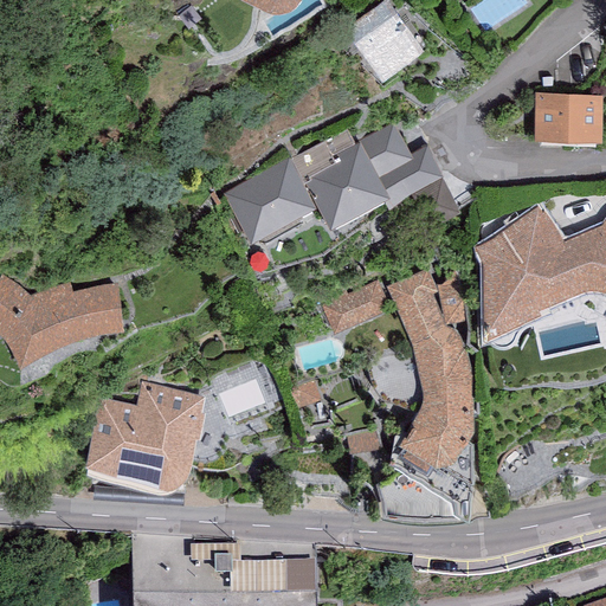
[(242,0),(251,5),(268,12),(277,12),(285,11),(292,8),(298,2),(298,0),(242,0)]
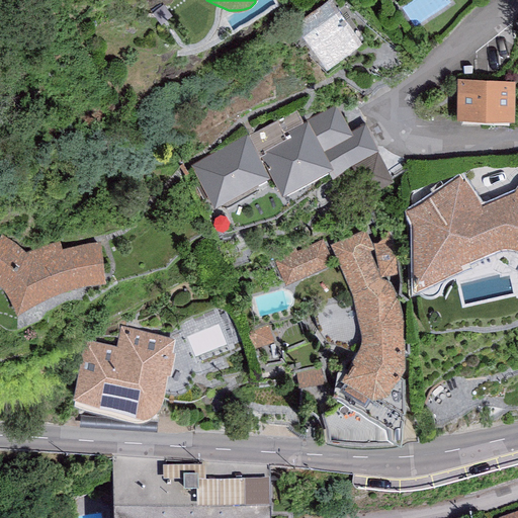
[(331,0),(326,0),(292,26),(325,70),(362,41),(331,0)]
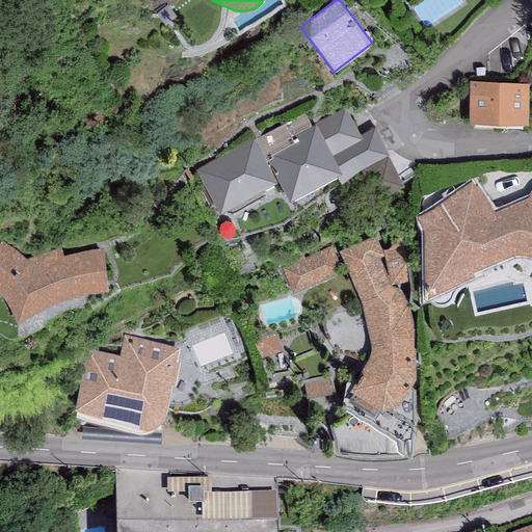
[(529,82),(470,81),(469,122),(528,123),(529,82)]
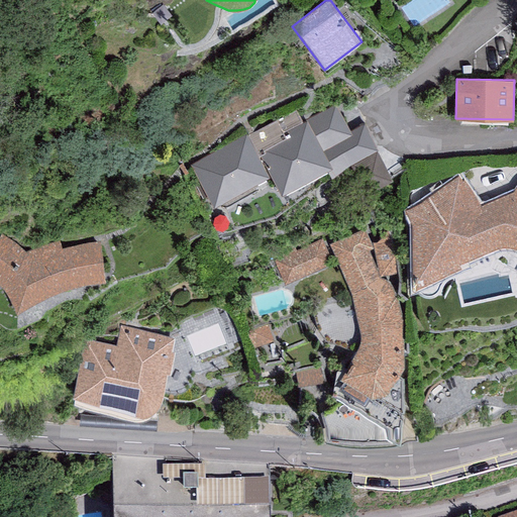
[(349,131),(335,103),(302,120),(296,108),(282,115),(283,117),(277,120),(247,135),(259,157),(262,156),(282,194),(326,171),(329,177),(348,167),(363,195),(393,180),(365,123),(349,131)]
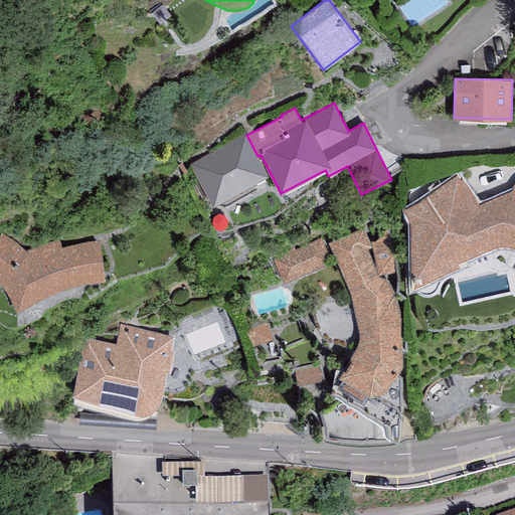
[(258,156),(246,135),(191,164),(213,205),(269,176),(258,156)]
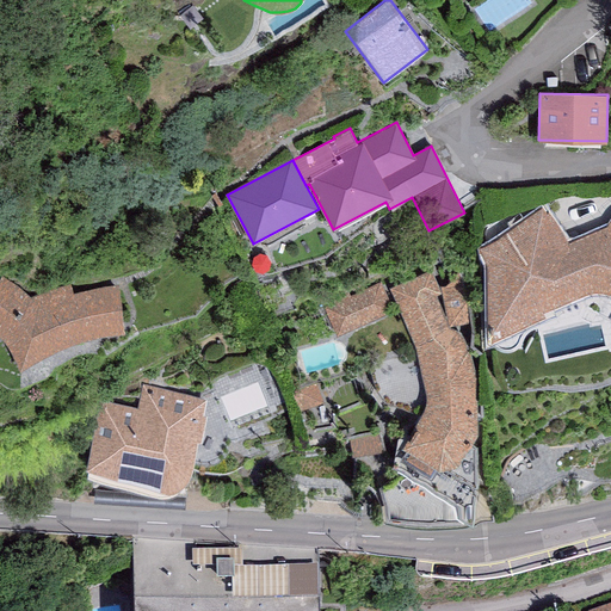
[(494,241),(479,247),(487,265),(489,340),(545,318),(543,313),(579,298),(588,294),(594,292),(600,291),(606,292),(610,295),(610,218),(606,227),(569,244),(549,213),(547,214),(542,208),(494,241)]
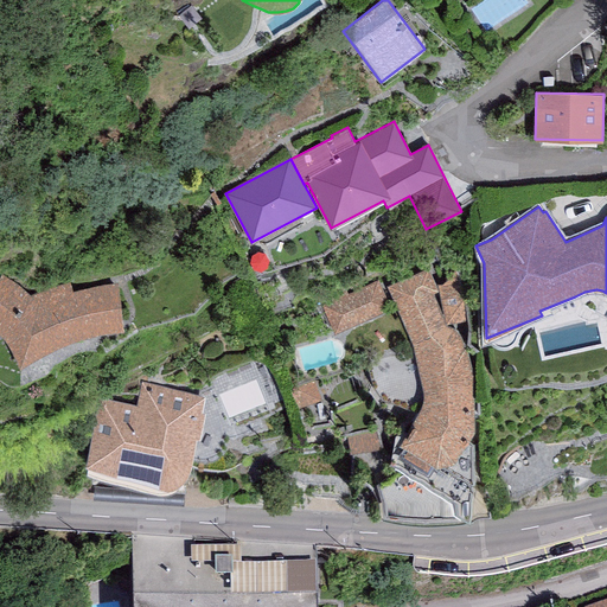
[(428,267),(388,286),(411,342),(413,344),(414,349),(415,355),(422,388),(423,395),(423,401),(421,407),(419,410),(415,416),(416,417),(397,443),(404,448),(435,467),(438,468),(454,465),(470,439),(474,430),(472,382),(472,375),(471,366),(470,356),(466,350),(464,347),(464,345),(462,343),(461,338),(457,332),(453,330),(449,327),(446,327),(433,294),(439,292),(428,267)]
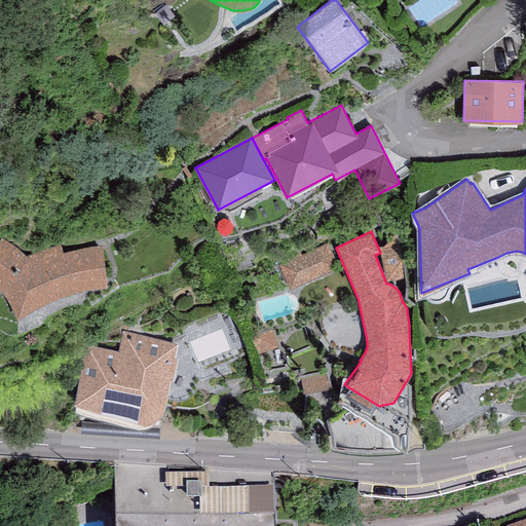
[(107,287),(102,245),(96,246),(89,247),(82,248),(76,249),(69,251),(62,253),(60,245),(26,256),(22,253),(11,246),(7,242),(1,240),(0,241),(0,289),(4,294),(7,300),(10,306),(14,312),(17,320),(23,316),(31,311),(40,306),(48,303),(60,299),(71,293),(81,291),(92,288),(101,287),(107,287)]
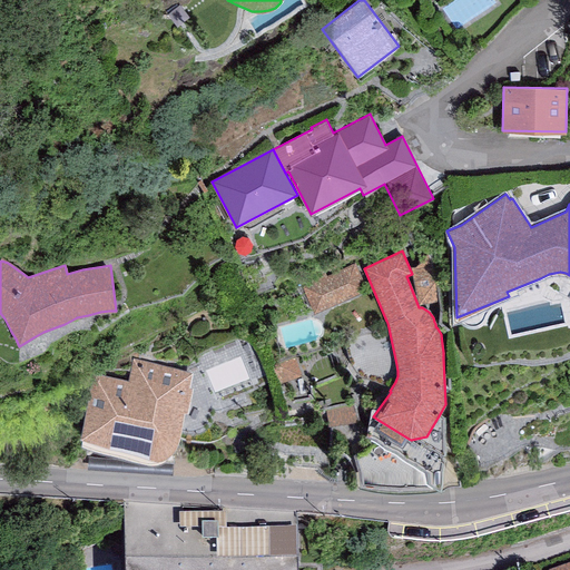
[(411,266),(419,304),(440,301),(432,262),(411,266)]
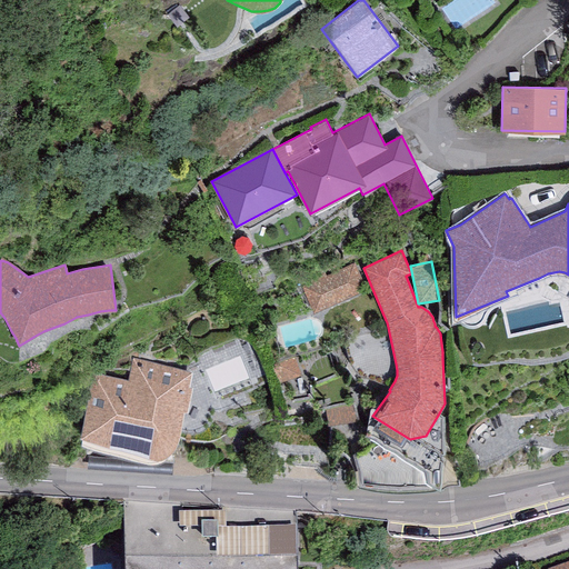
[(323,270),(298,282),(312,313),(366,290),(355,262),(326,276),(323,270)]
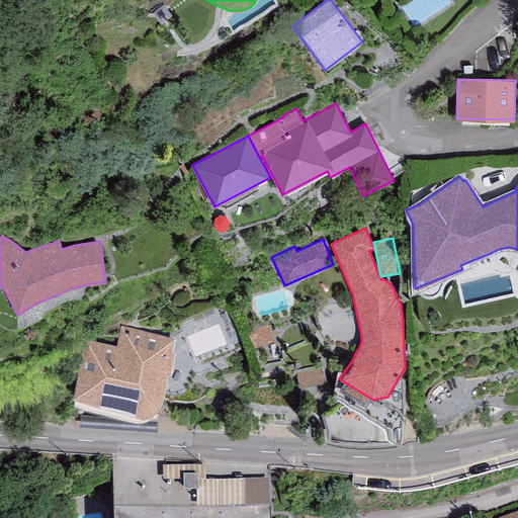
[(174,338),(120,326),(116,347),(92,341),(86,342),(82,348),(73,396),(135,409),(141,409),(147,409),(151,408),(155,407),(159,403),(161,399),(167,375),(170,375),(174,353),(171,352),(174,338)]
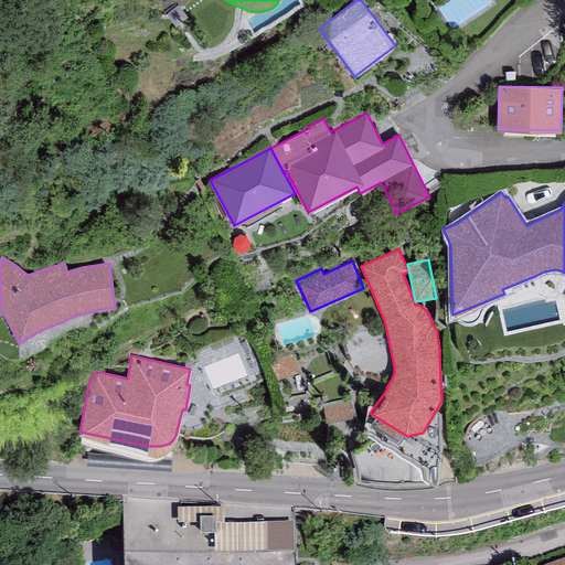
[(440,414),(437,408),(423,433),(407,436),(405,435),(397,446),(371,429),(366,434),(363,432),(352,452),(358,480),(396,483),(435,480),(441,458),(440,414)]
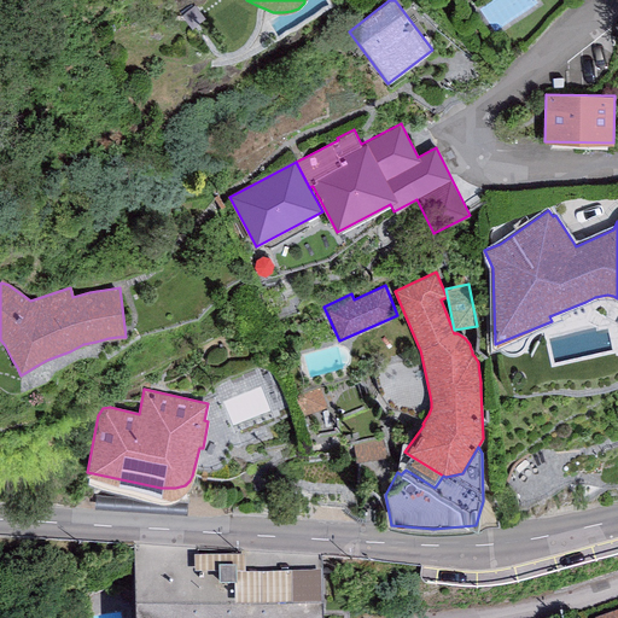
[(443,476),(412,456),(403,467),(406,470),(435,488),(443,476)]
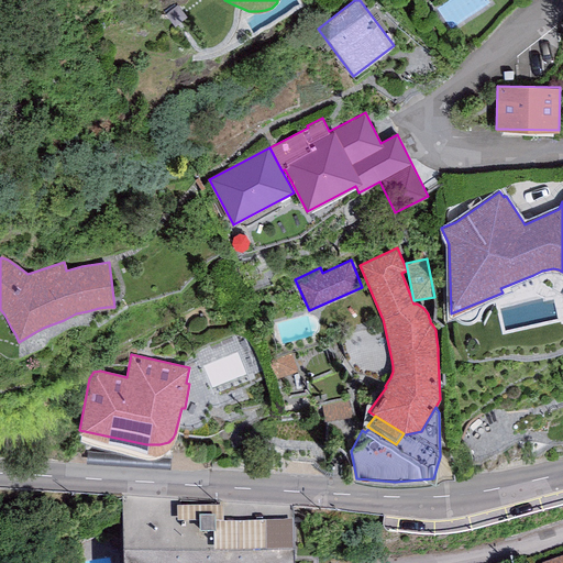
[(177,499),(122,497),(122,562),(293,562),(293,526),(223,525),(223,508),(177,510),(177,499)]
